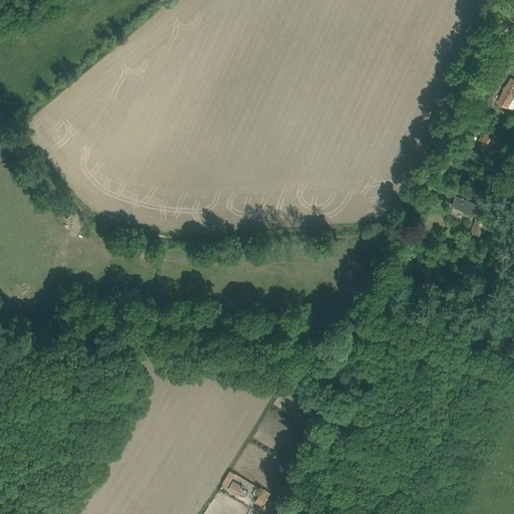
[(505,47),(513,50),(513,43),(507,41),(505,47)]
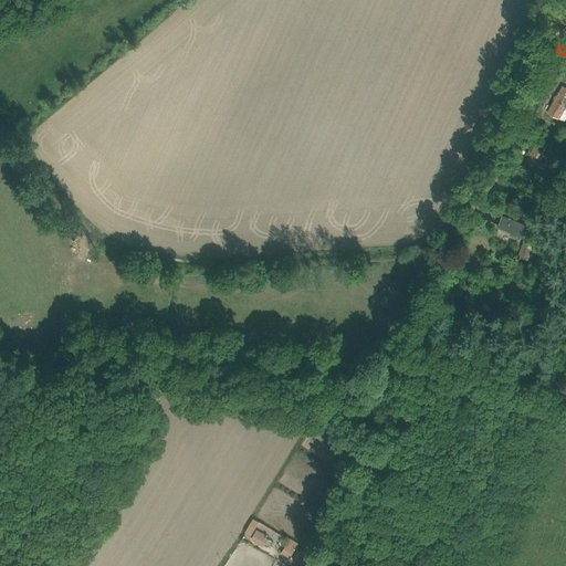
[(559,117),(565,119),(565,116),(565,86),(564,85),(557,95),(556,95),(554,98),(555,100),(548,113),(558,118),(559,117)]
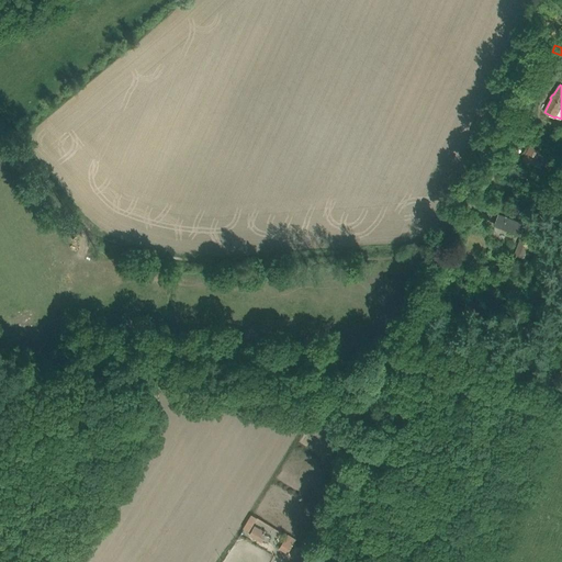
[(524,158),(540,168),(544,160),(552,166),(555,161),(561,165),(561,164),(561,159),(558,157),(559,157),(550,152),(548,155),(531,145),(524,158)]
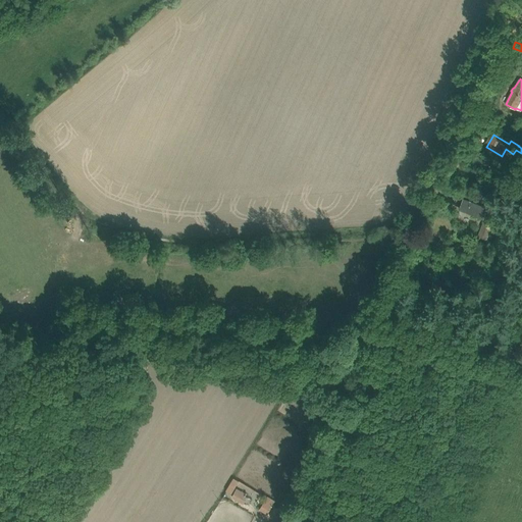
[(499,168),(507,173),(509,168),(502,163),(499,168)]
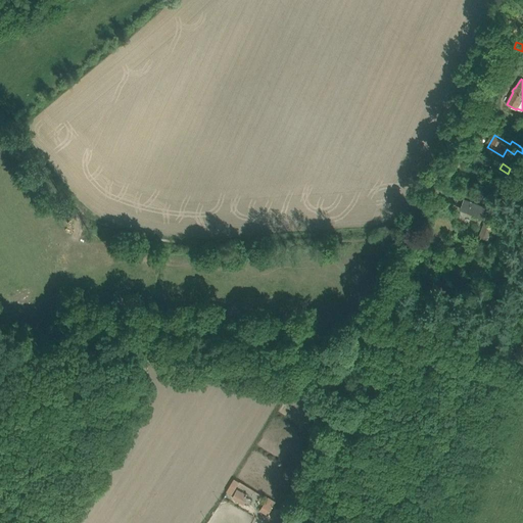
[(460,209),(484,219),(488,208),(464,199),(460,209)]
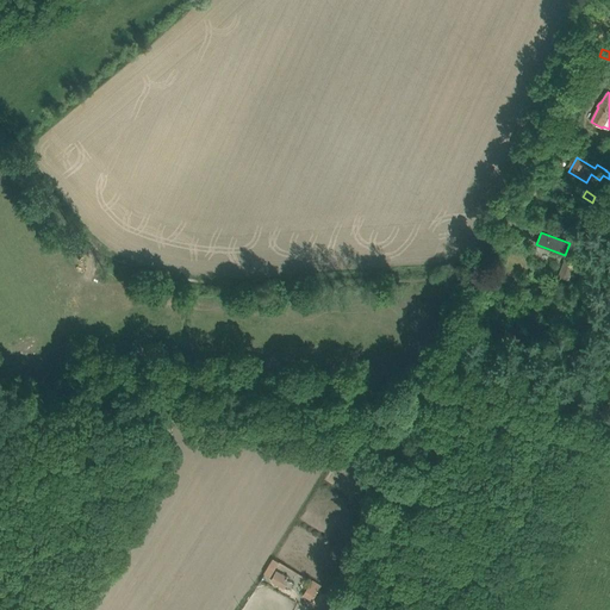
[(571,255),(576,257),(582,244),(573,241),(572,244),(576,246),(571,255)]
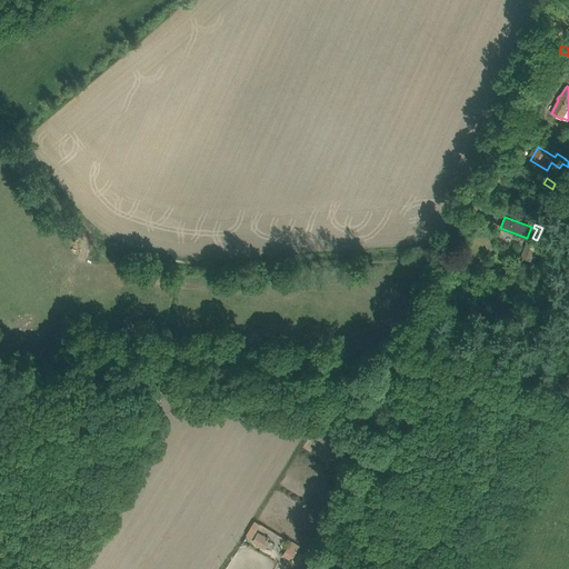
[(536,246),(527,242),(520,258),(530,261),(530,259),(533,260),(538,249),(535,248),(536,246)]
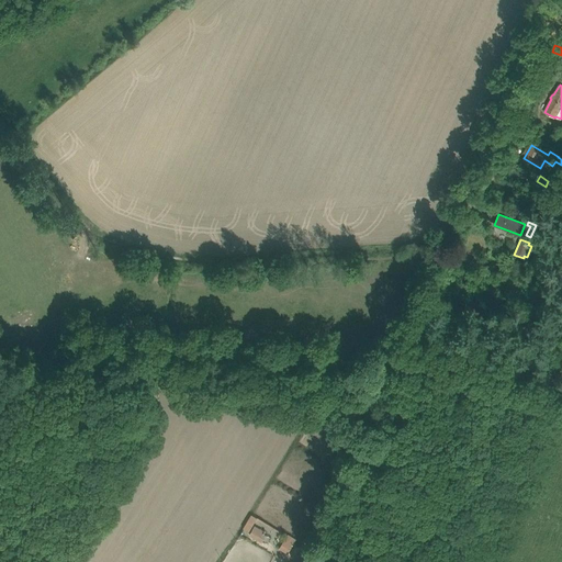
[(243,528),(249,531),(257,517),(251,514),(243,528)]
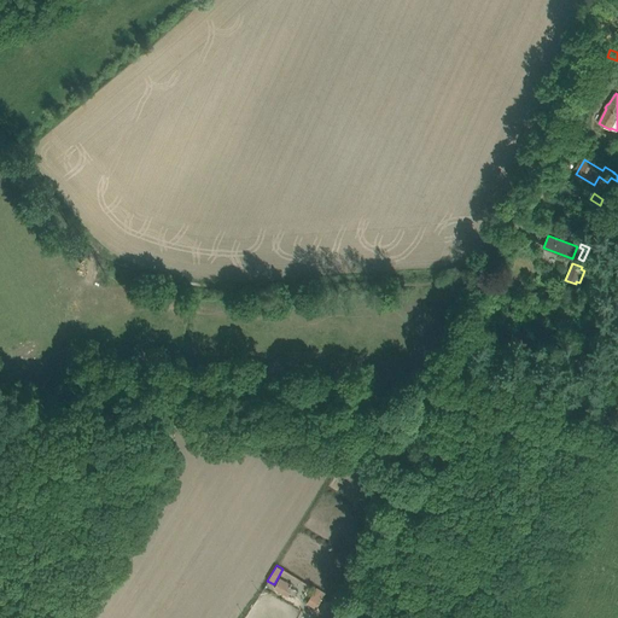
[(274,589),(284,594),(290,582),(280,577),(274,589)]
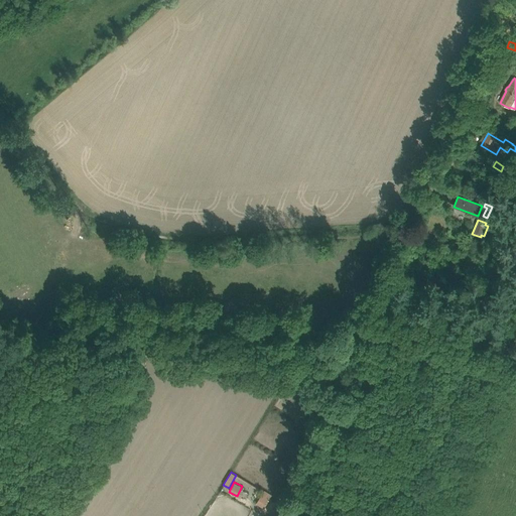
[(256,503),(263,508),(271,495),(263,491),(256,503)]
